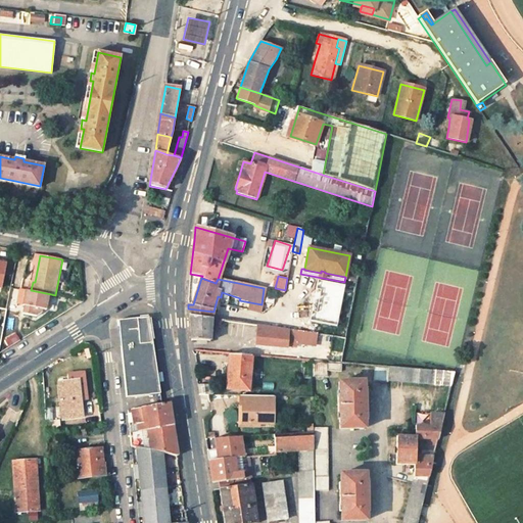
[(51,294),(31,290),(29,290),(26,306),(28,306),(26,314),(39,317),(44,313),(45,310),(48,311),(51,294)]
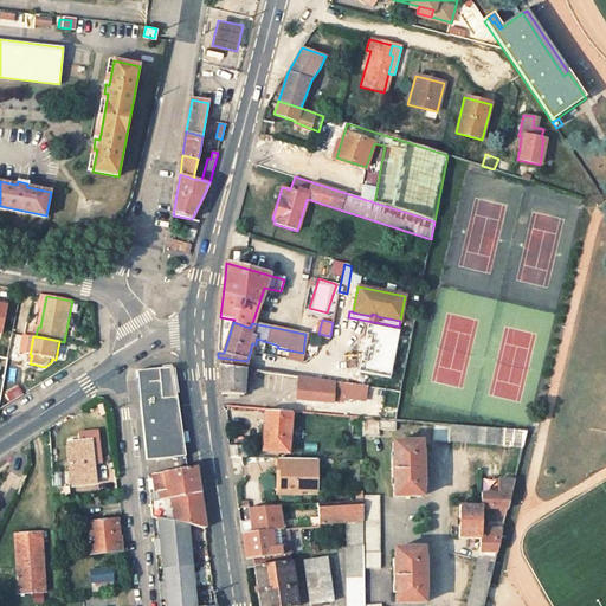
[(219,366),(244,369),(247,361),(218,358),(218,360),(219,366)]
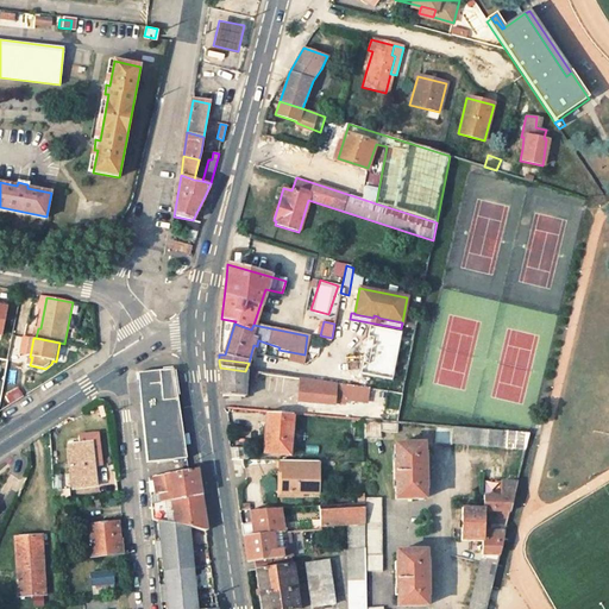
[(220,368),(223,385),(224,397),(244,399),(245,381),(245,380),(256,381),(257,374),(245,371),(220,368)]
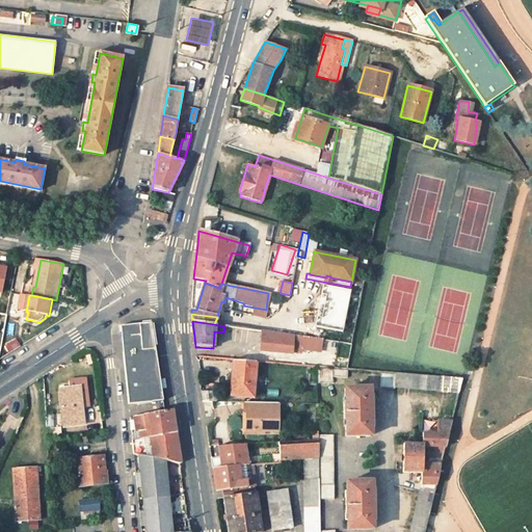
[(139,325),(121,327),(122,339),(140,337),(139,325)]
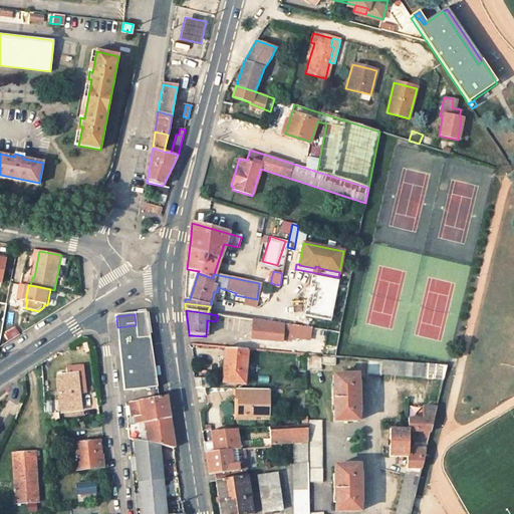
[(254,320),(253,331),(252,343),(281,345),(282,331),(298,333),(299,326),(272,322),(254,320)]
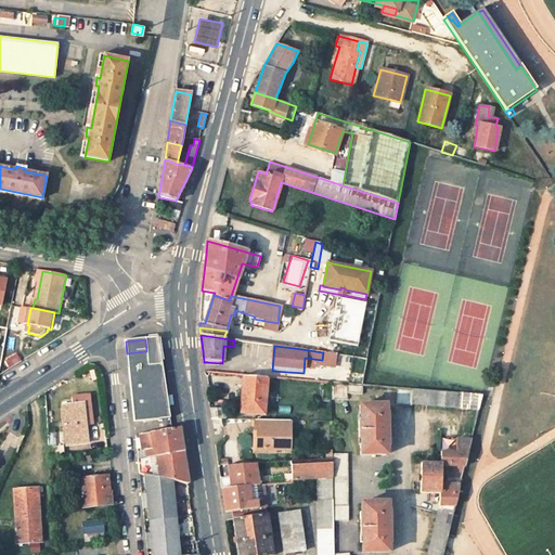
[(147,366),(146,351),(127,353),(128,369),(147,366)]
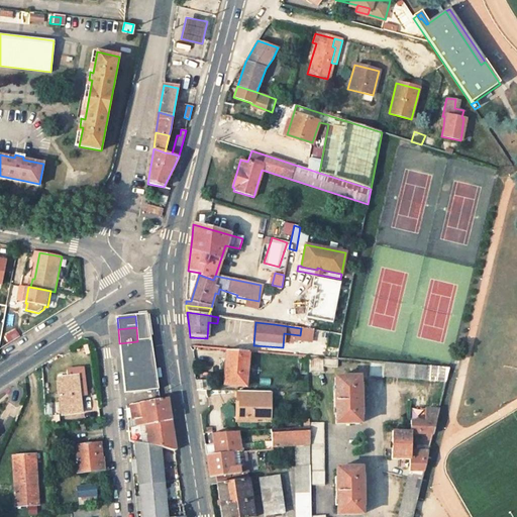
[(119,343),(125,395),(159,390),(150,339),(137,341),(119,343)]
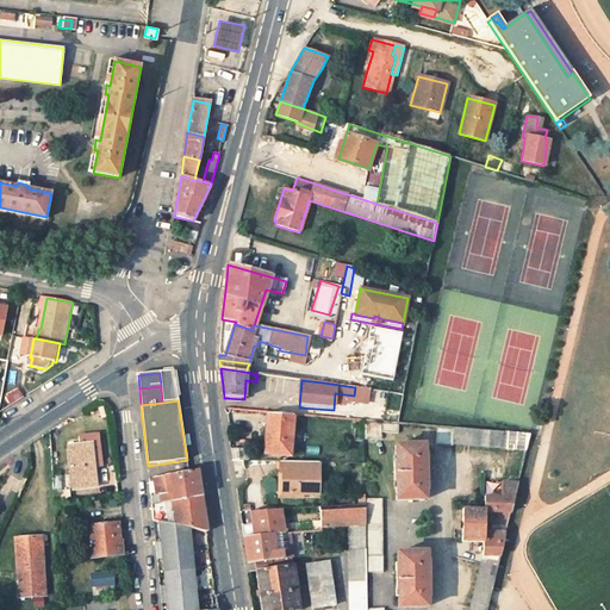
[(292,415),(286,415),(271,414),(267,412),(266,430),(261,430),(260,454),(290,458),(292,415)]
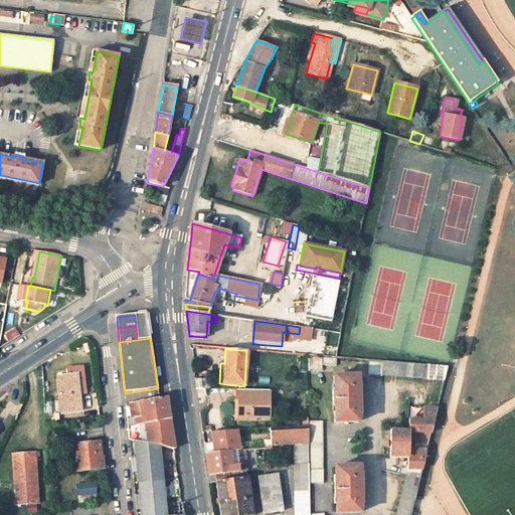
[(338,358),(336,358),(308,355),(309,372),(322,371),(322,366),(338,366),(338,358)]
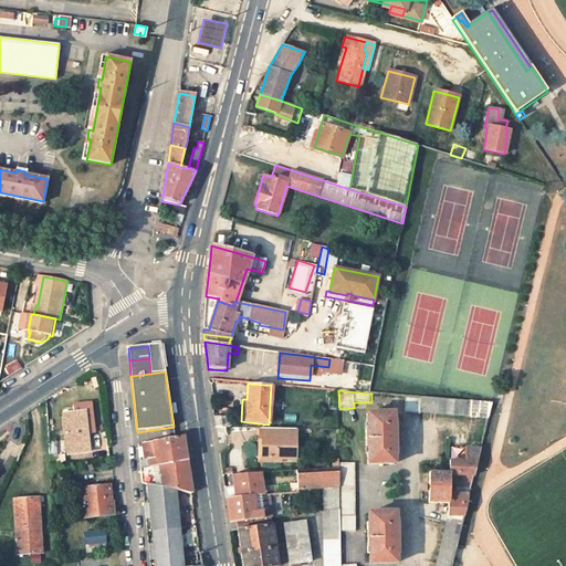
[(422,397),(408,396),(407,411),(410,412),(421,412),(422,397)]
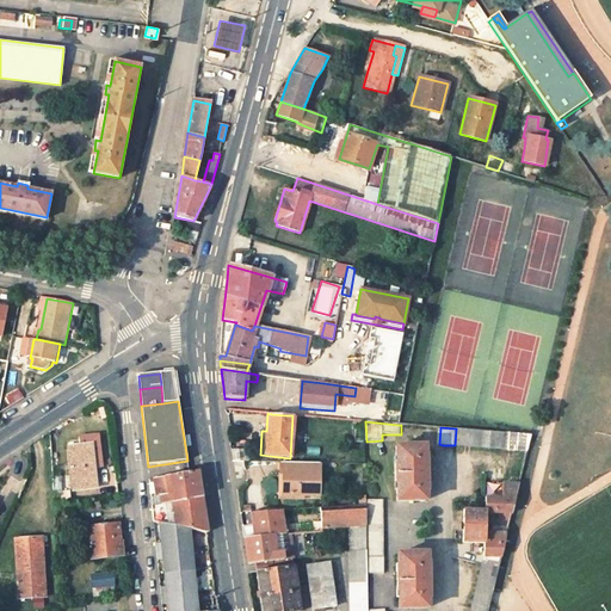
[(530,434),(456,429),(455,445),(526,452),(530,434)]
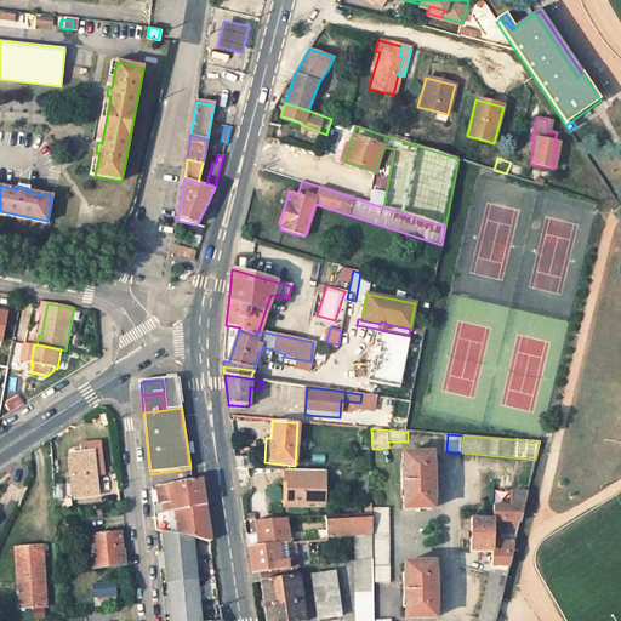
[(72,497),(95,495),(91,451),(68,454),(72,497)]
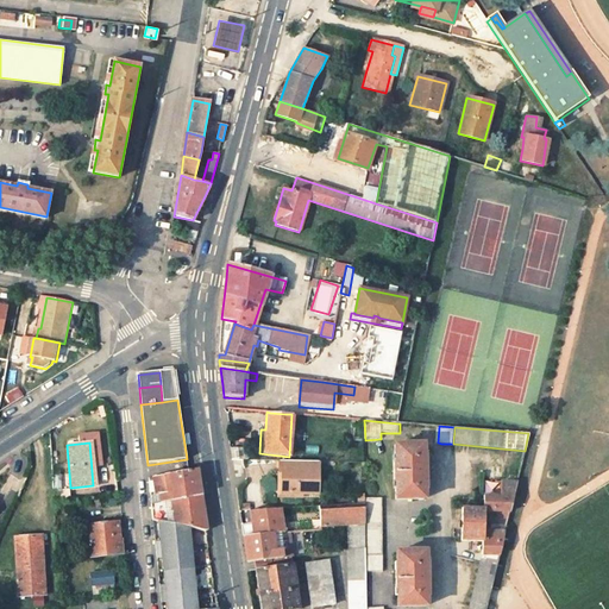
[(396,482),(396,500),(424,500),(424,489),(426,488),(426,456),(424,456),(424,445),(396,445),(396,463),(395,463),(395,482),(396,482)]
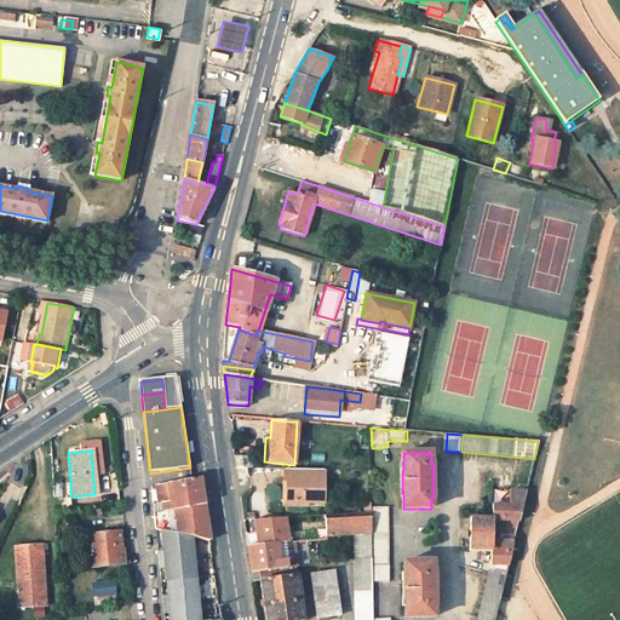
[(236,469),(251,469),(251,458),(234,458),(236,469)]
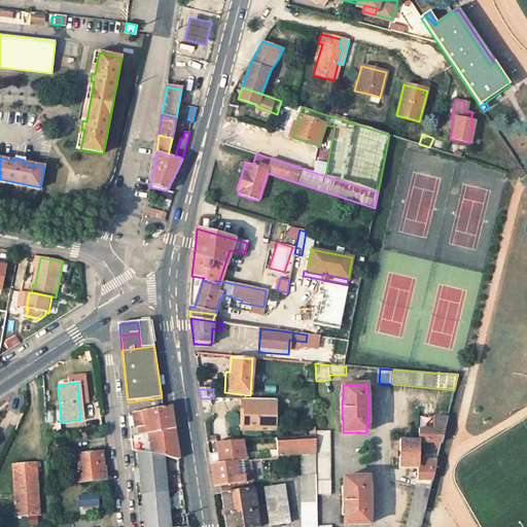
[(277,399),(254,399),(243,399),(243,409),(245,409),(245,428),(277,428),(277,399)]
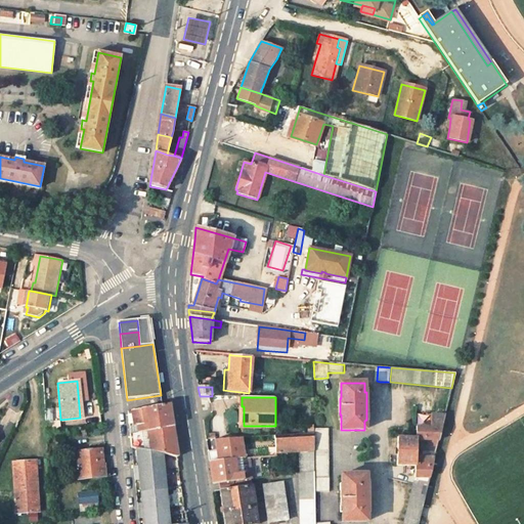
[(177,457),(171,416),(169,404),(128,412),(132,449),(137,450),(168,455),(177,457)]
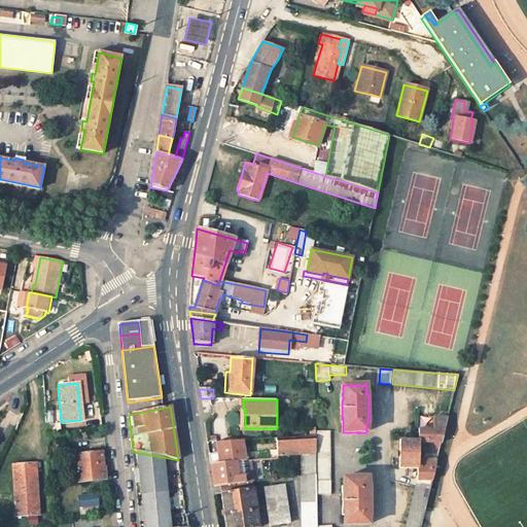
[(420,526),(436,461),(421,461),(422,457),(419,456),(419,443),(431,444),(431,449),(440,450),(447,419),(432,418),(432,431),(419,430),(419,441),(399,441),(398,469),(418,469),(417,480),(405,526),(420,526)]
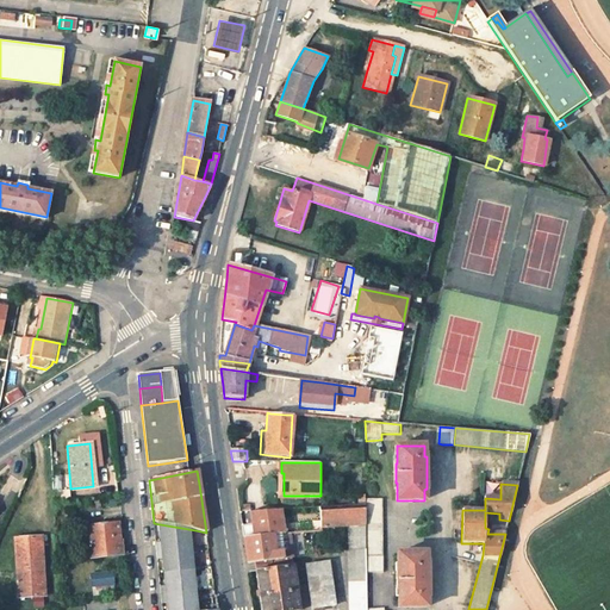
[(51,499),(68,498),(67,490),(51,490),(51,499)]
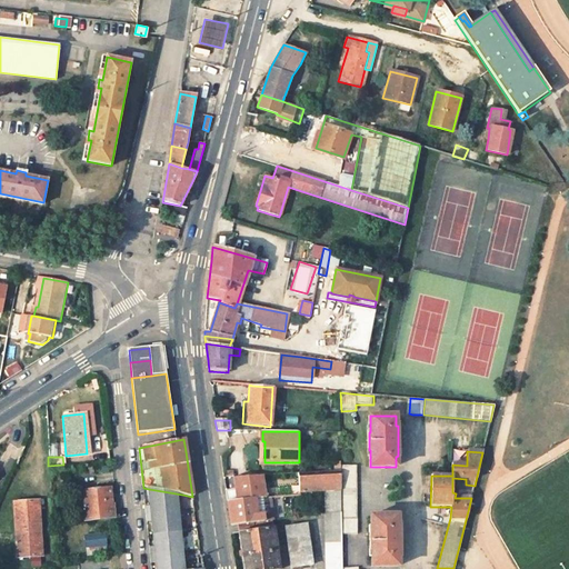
[(341,466),(341,471),(341,491),(342,511),(342,538),(357,537),(357,465),(341,466)]
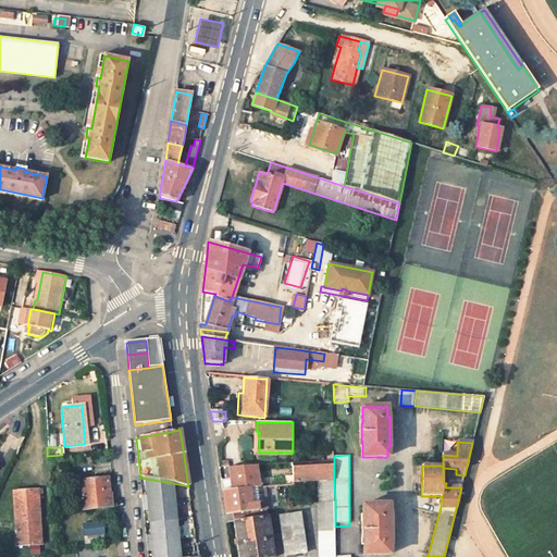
[(334,481),(334,461),(293,465),(293,483),(319,482),(334,481)]
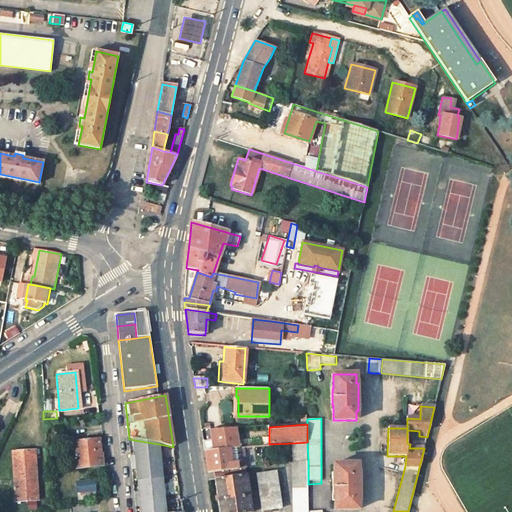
[(237,435),(236,429),(210,431),(211,437),(237,435)]
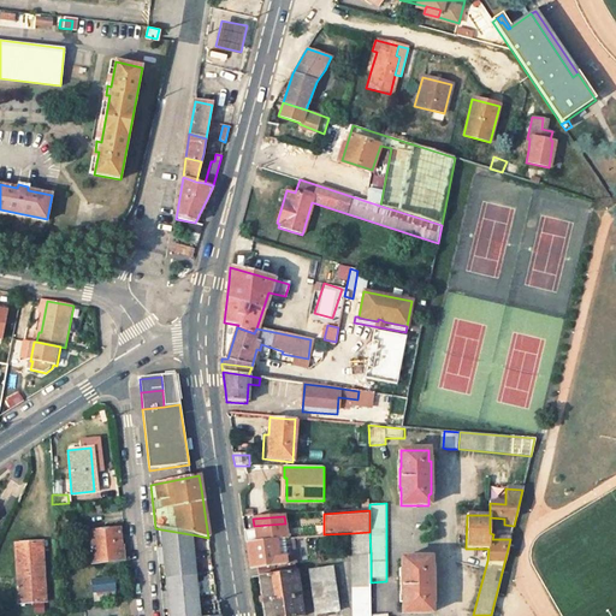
[(255,543),(286,540),(285,523),(254,526),(255,543)]
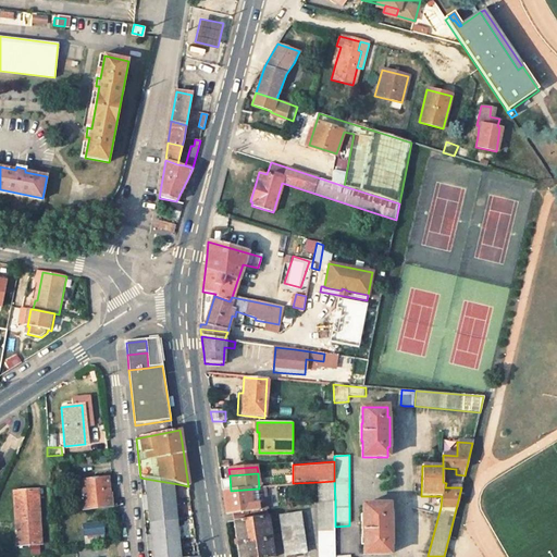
[(83,511),(111,508),(110,494),(108,495),(107,485),(107,479),(79,483),(83,511)]
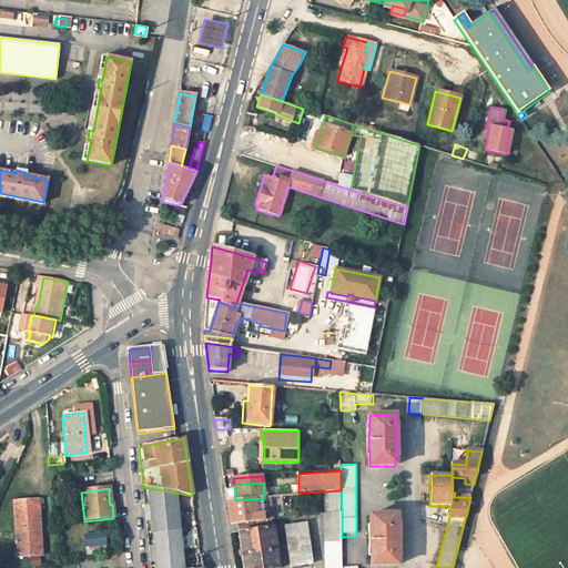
[(182,494),(149,488),(150,507),(144,507),(146,524),(152,523),(154,547),(149,548),(151,564),(156,564),(156,567),(189,567),(189,559),(182,494)]
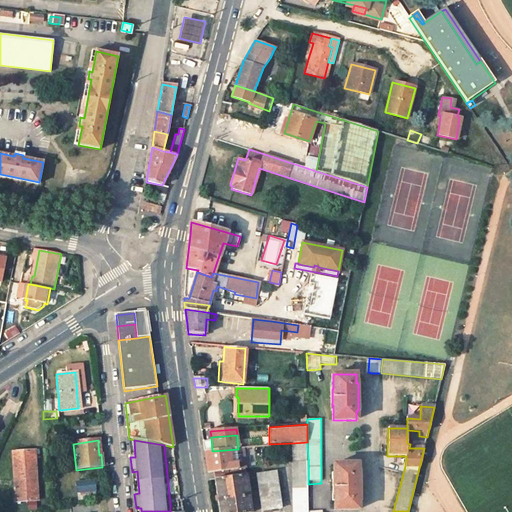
[(293,443),(293,462),(308,460),(307,442),(293,443)]
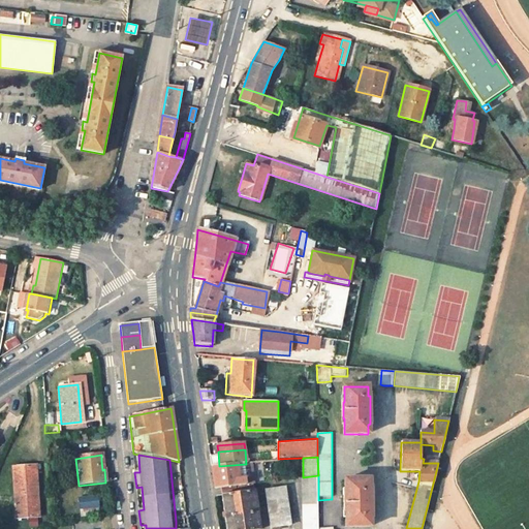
[(254,485),(255,485),(252,463),(246,464),(219,466),(211,466),(215,490),(220,490),(254,485)]
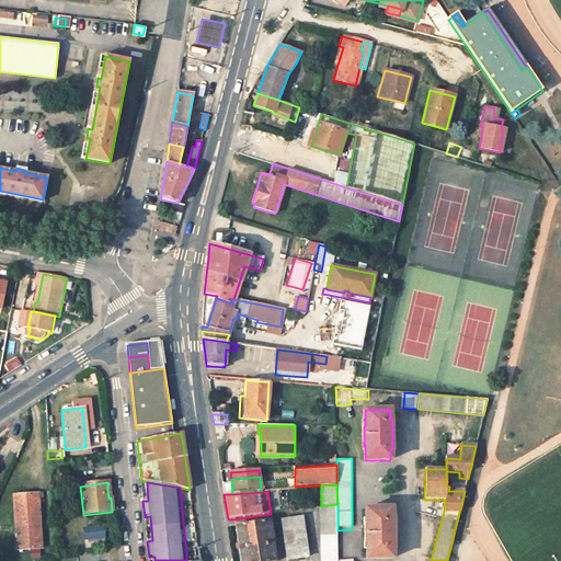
[(18,551),(41,550),(38,495),(14,496),(18,551)]
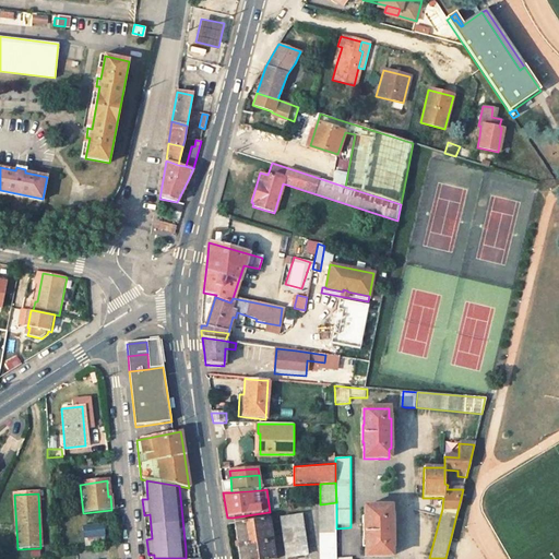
[(321,558),(336,558),(336,528),(336,502),(320,504),(321,558)]
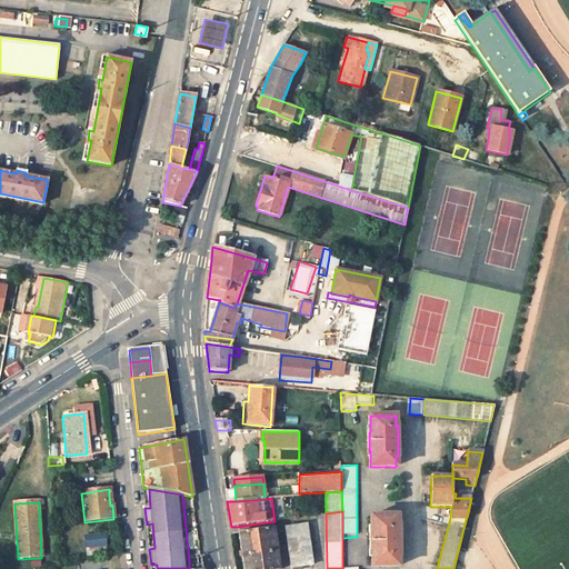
[(371,551),(371,568),(397,567),(397,557),(398,557),(398,526),(397,525),(397,516),(371,516),(371,535),(369,536),(370,550),(371,551)]
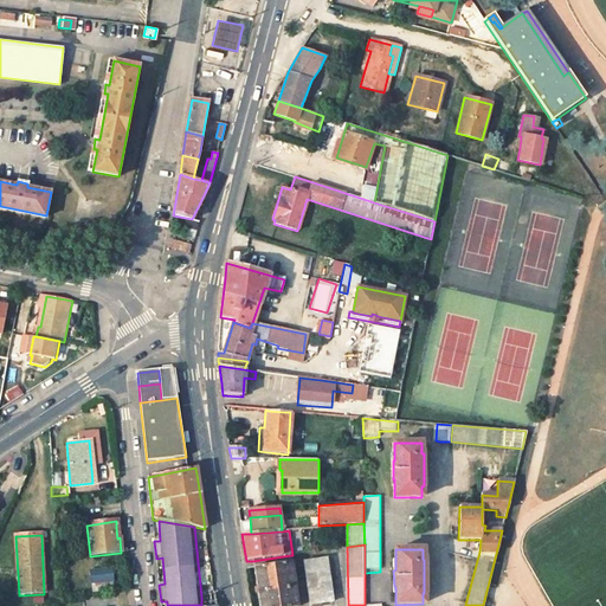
[(297,605),(291,555),(252,561),(259,605),(297,605)]
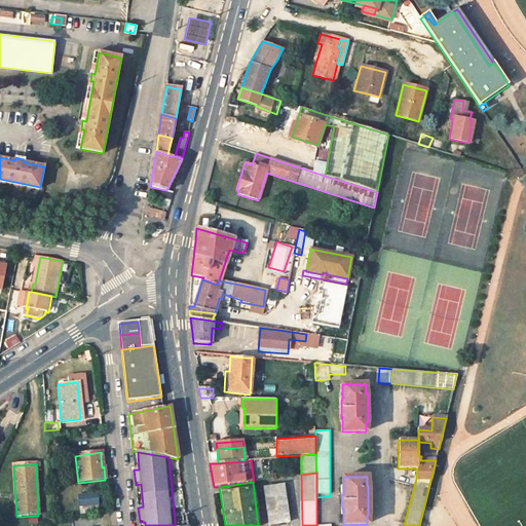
[(270,525),(290,523),(285,485),(264,488),(268,525),(270,525)]
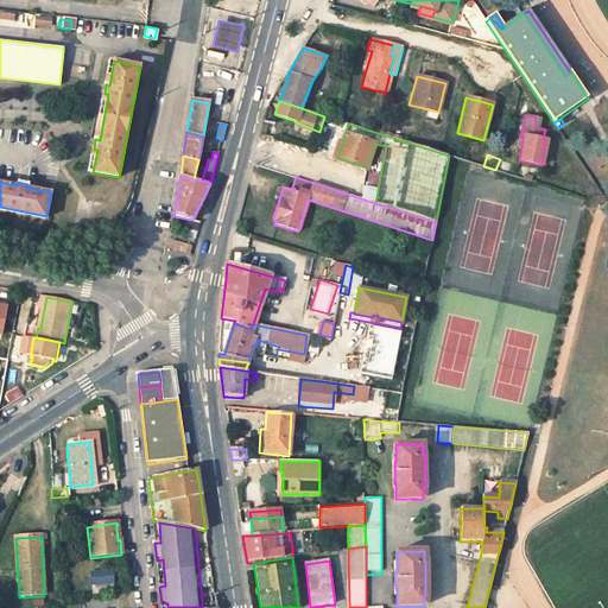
[(93,594),(114,593),(112,572),(92,574),(93,594)]
